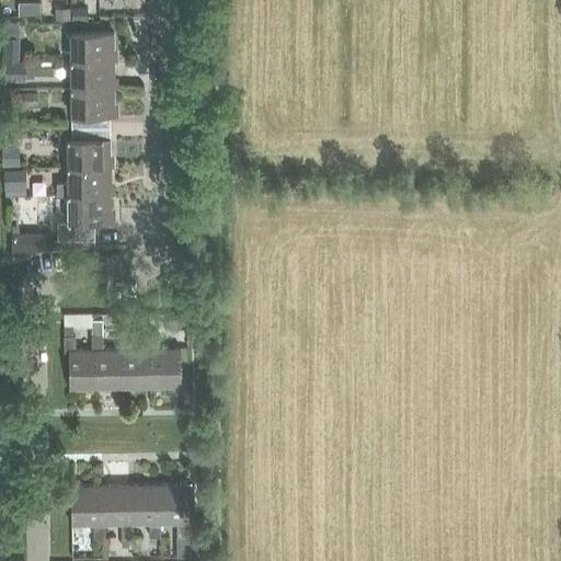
[(69,8),(55,8),(55,20),(69,21),(69,8)]
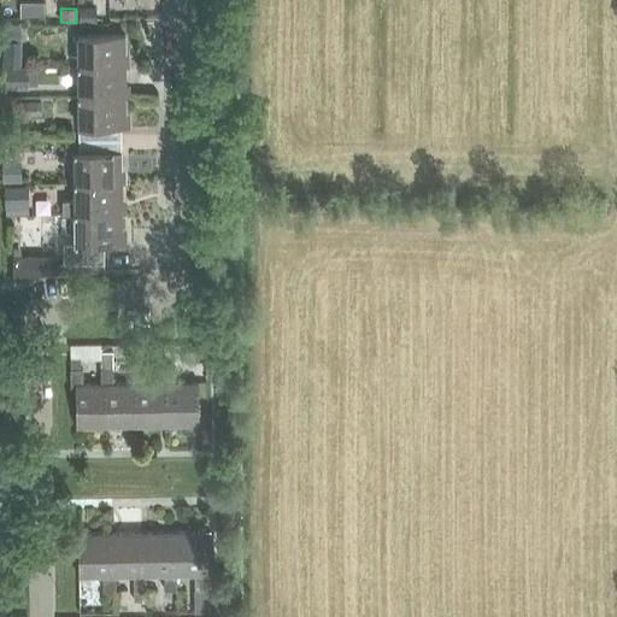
[(95,23),(95,9),(78,9),(78,23),(95,23)]
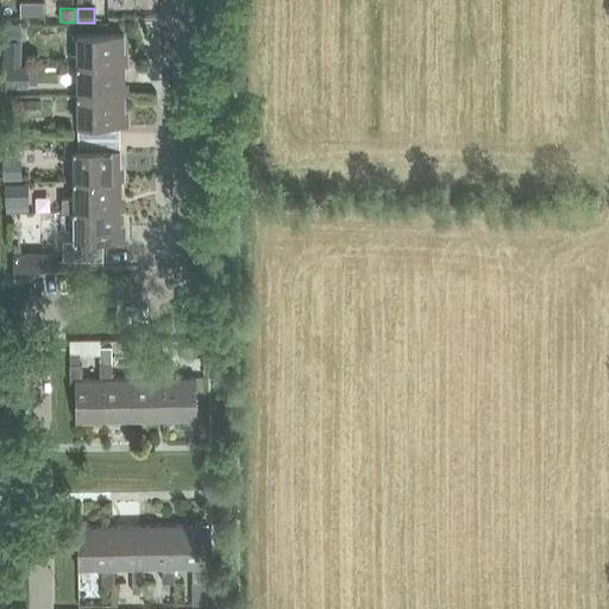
[(20,24),(2,24),(2,41),(20,41),(20,24)]
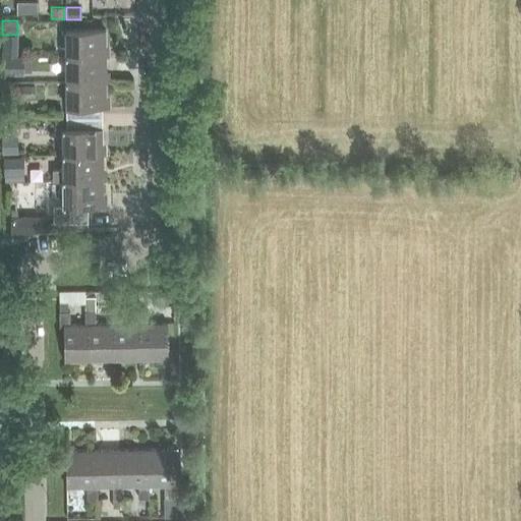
[(65,31),(65,56),(104,56),(104,31),(65,31)]
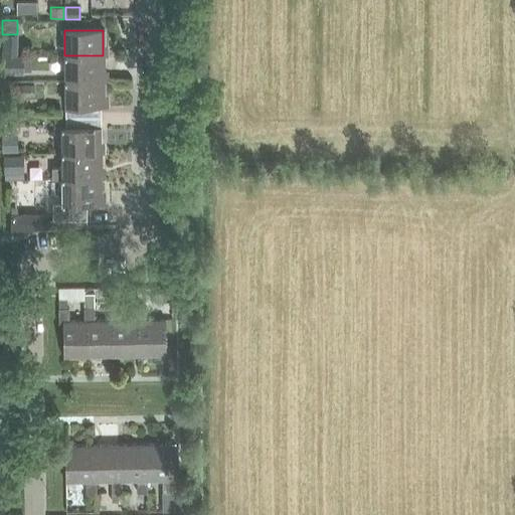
[(103,56),(103,55),(64,55),(64,81),(104,80),(104,56),(103,56)]
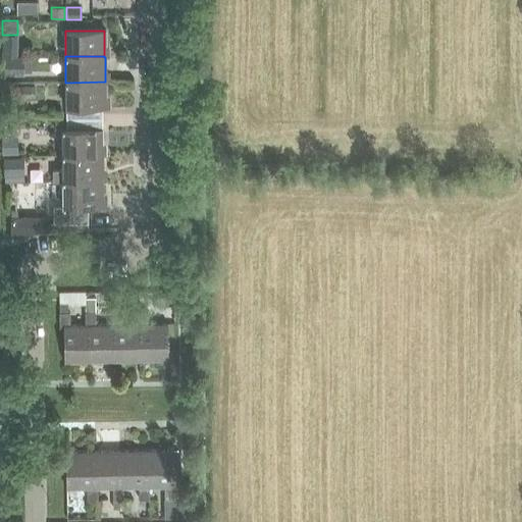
[(23,59),(4,58),(4,76),(23,76),(23,59)]
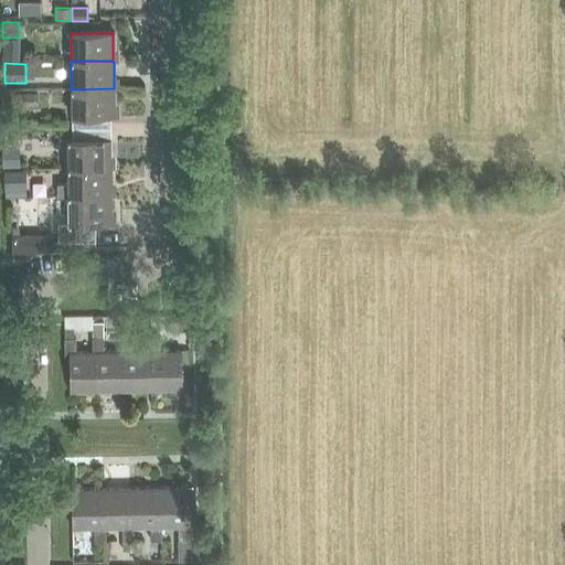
[(71,89),(72,118),(114,117),(114,106),(113,91),(114,91),(114,88),(71,89)]
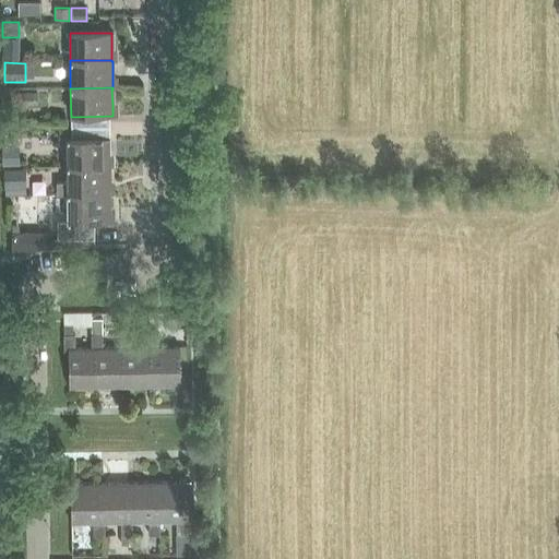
[(36,105),(36,93),(19,93),(19,105),(36,105)]
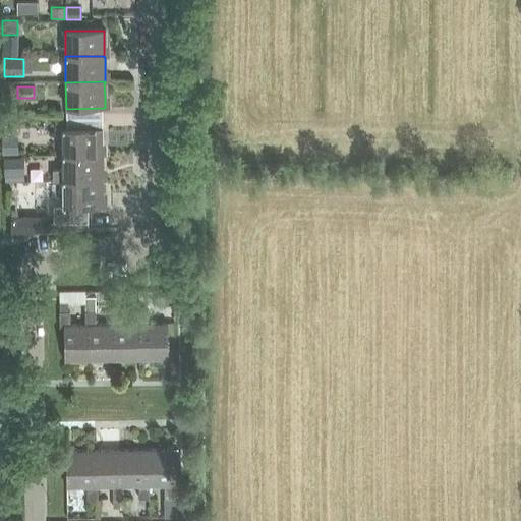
[(62,129),(62,155),(102,155),(102,128),(62,129)]
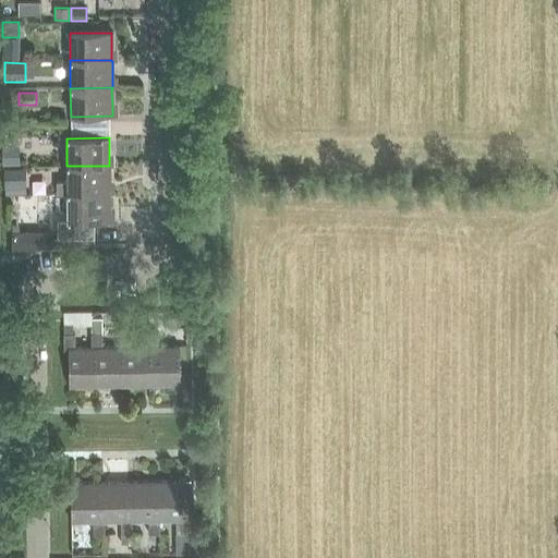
[(19,165),(19,145),(1,146),(1,165),(19,165)]
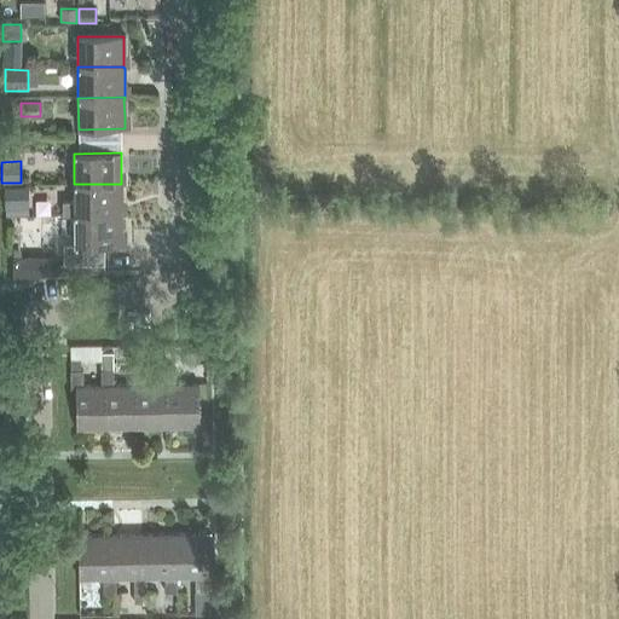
[(62,202),(62,217),(74,215),(121,214),(121,184),(74,184),(74,202),(62,202)]
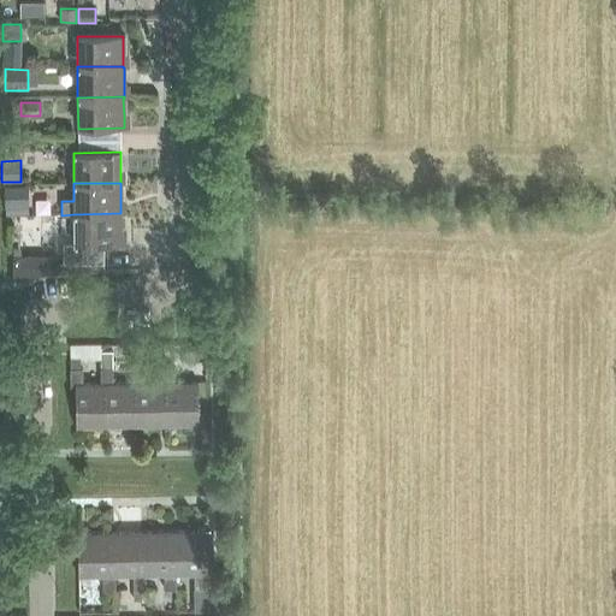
[(22,188),(4,188),(3,209),(22,209),(22,188)]
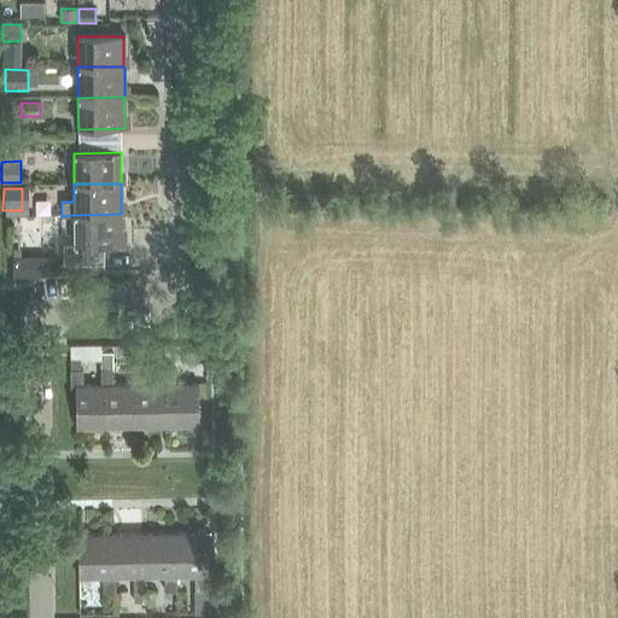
[(63,245),(63,264),(103,264),(101,245),(122,245),(121,214),(74,215),(75,245),(63,245)]
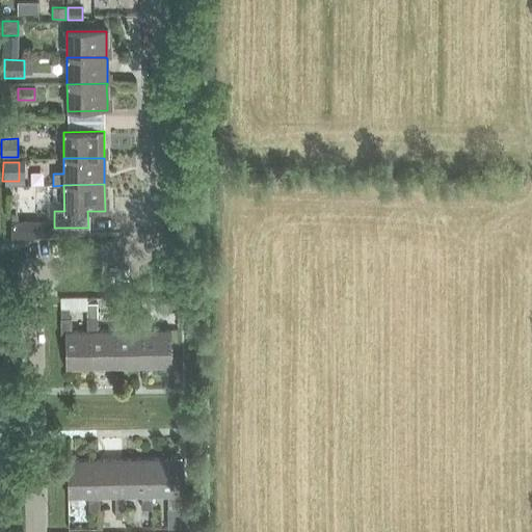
[(49,236),(48,221),(31,222),(32,237),(49,236)]
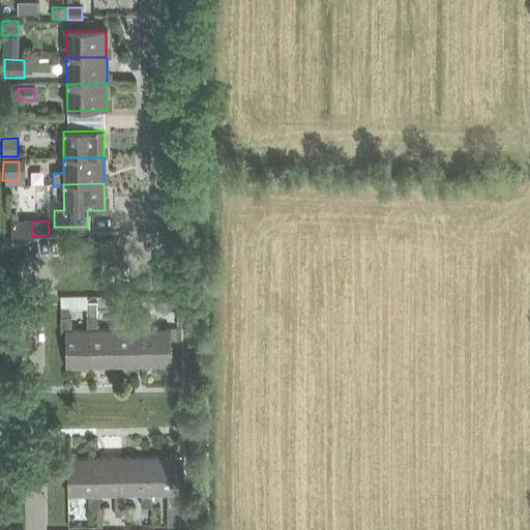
[(17,238),(16,222),(8,222),(9,239),(17,238)]
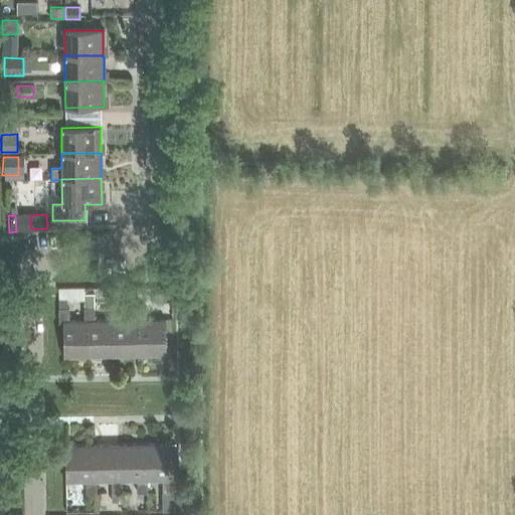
[(169,290),(160,290),(160,303),(169,303),(169,290)]
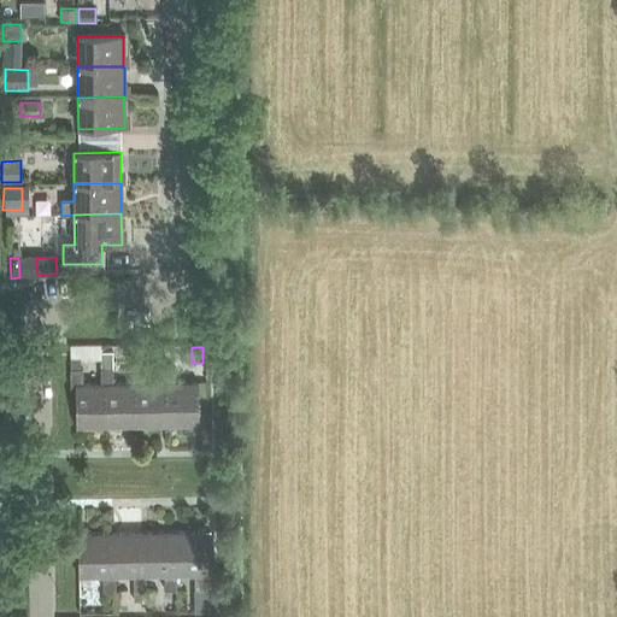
[(112,369),(112,352),(101,352),(101,369),(112,369)]
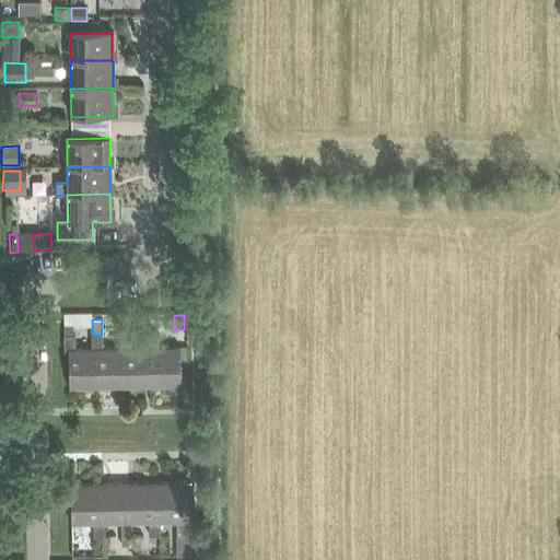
[(151,348),(147,348),(129,348),(129,335),(118,335),(118,348),(123,348),(124,387),(151,386),(151,348)]
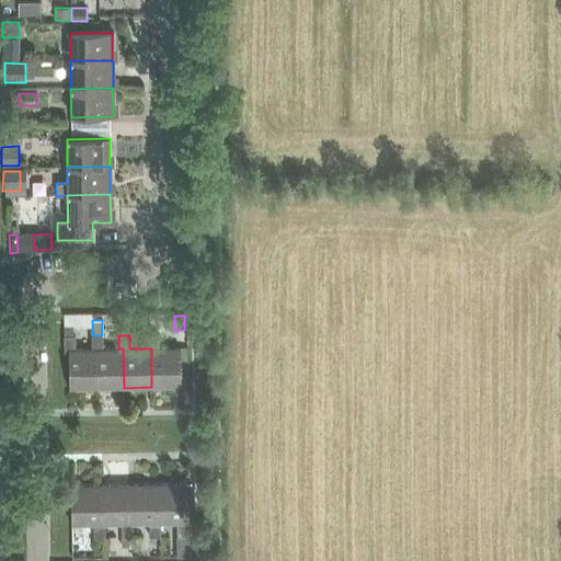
[(151,348),(151,387),(180,387),(179,347),(157,348),(157,335),(146,335),(147,348),(151,348)]
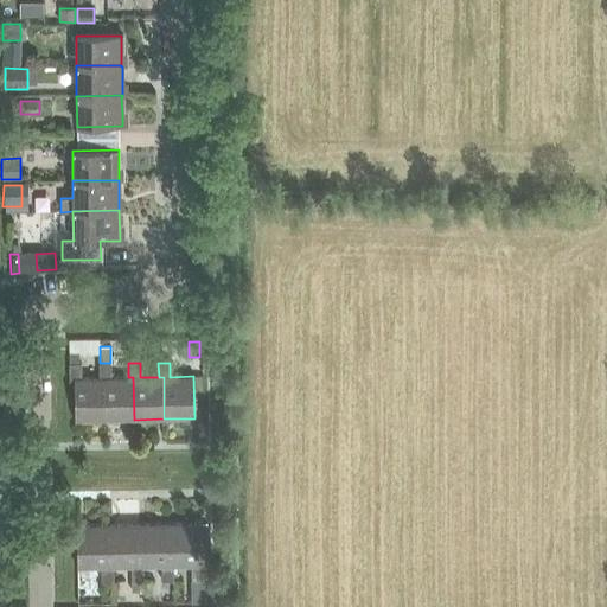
[(103,378),(98,378),(80,378),(80,364),(69,364),(69,381),(72,381),(74,421),(103,420),(103,378)]
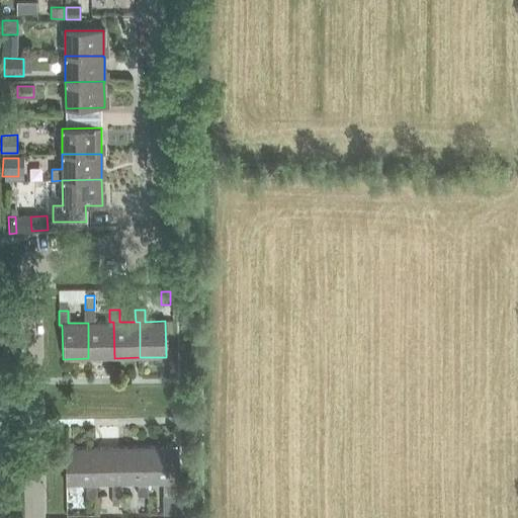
[(113,322),(109,322),(94,323),(93,311),(83,311),(84,323),(88,323),(88,358),(114,358),(113,322)]
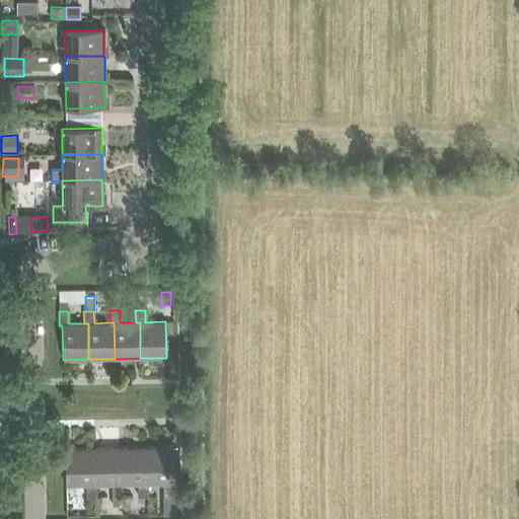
[(117,485),(122,485),(137,484),(138,506),(146,506),(146,497),(147,497),(147,484),(142,484),(142,448),(116,449),(117,485)]
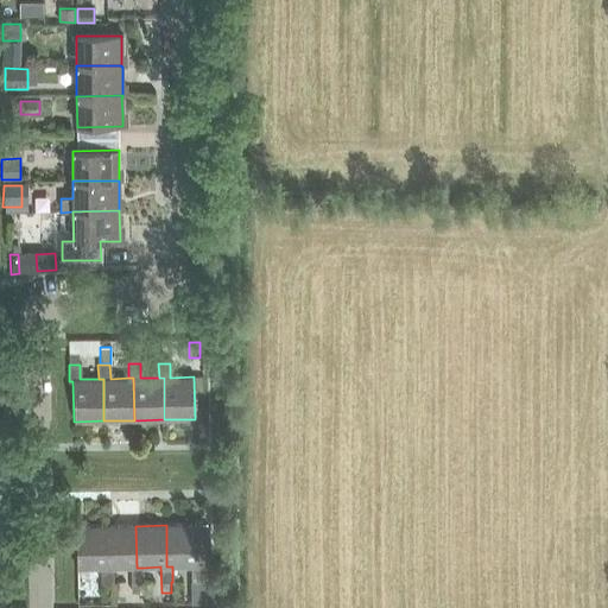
[(166,567),(172,567),(190,567),(191,605),(207,605),(206,581),(202,581),(202,564),(197,564),(196,525),(166,525),(166,567)]
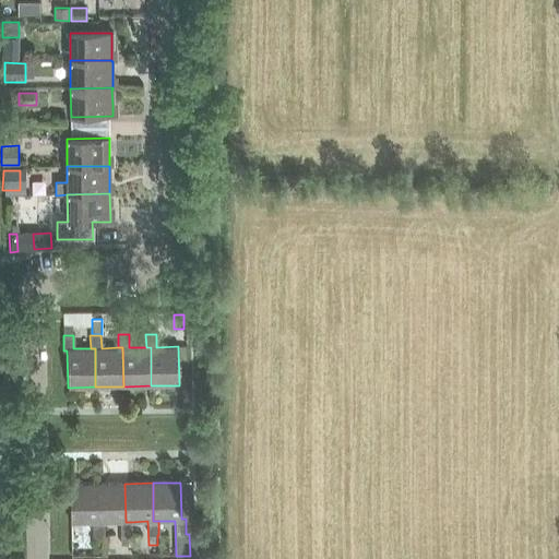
[(97,522),(97,484),(69,485),(70,523),(92,522),(93,536),(104,536),(103,522),(97,522)]
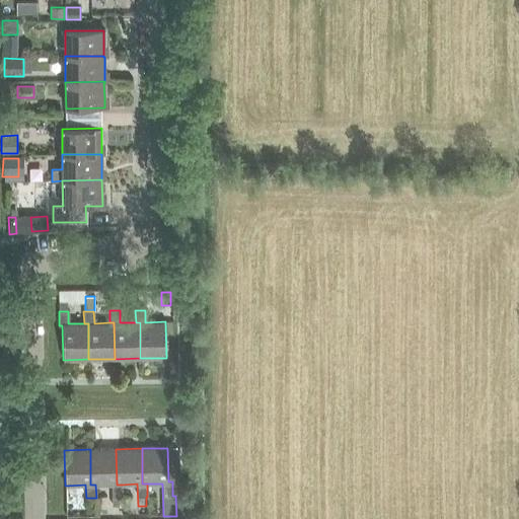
[(122,506),(122,497),(122,485),(117,485),(116,449),(90,449),(90,485),(95,485),(112,485),(112,506),(122,506)]
